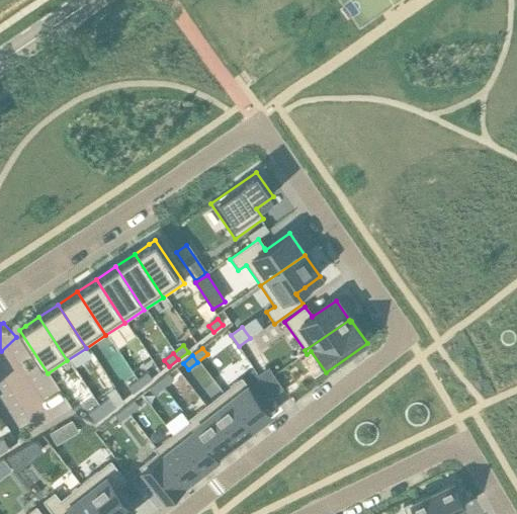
[(268,369),(257,376),(270,398),(282,390),(268,369)]
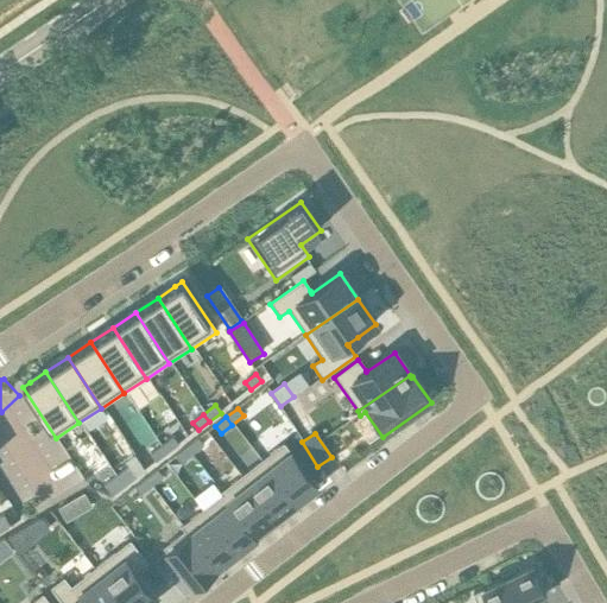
[(172,438),(160,448),(166,455),(178,446),(172,438)]
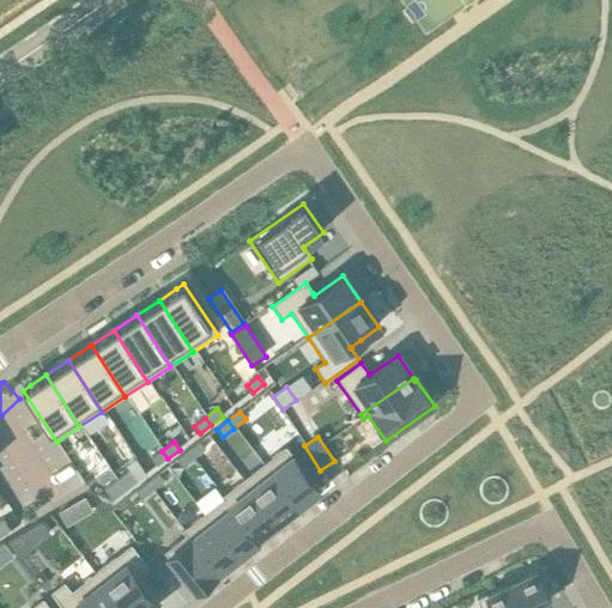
[(199,443),(187,453),(193,460),(205,451),(199,443)]
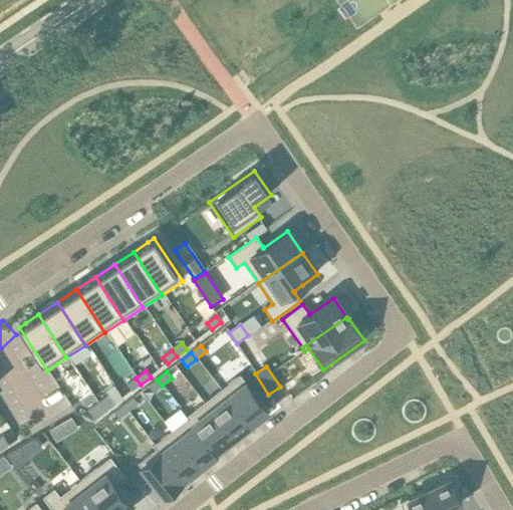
[(239,375),(221,391),(249,427),(268,413),(239,375)]
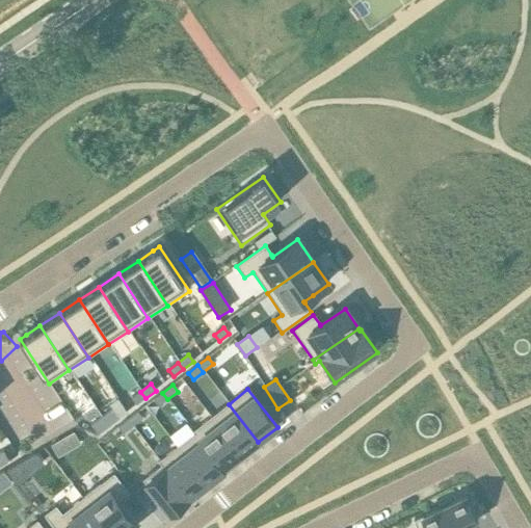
[(140,392),(131,399),(136,405),(145,398),(140,392)]
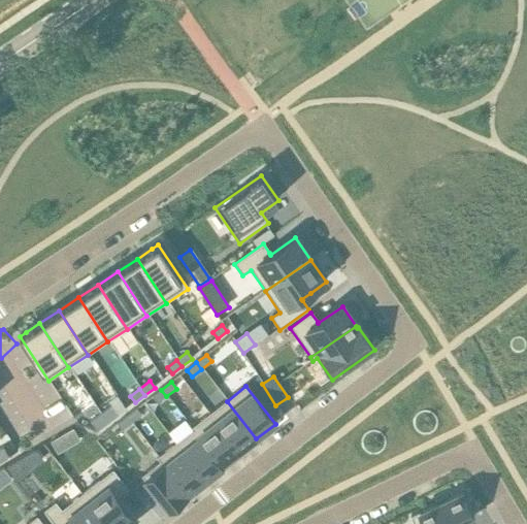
[(161,390),(152,397),(157,403),(166,396),(161,390)]
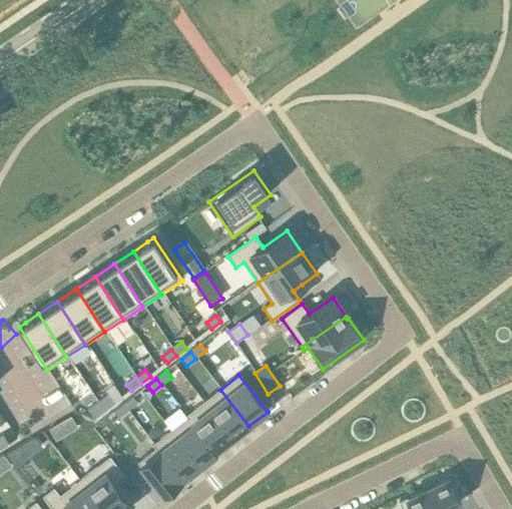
[(220,390),(203,403),(231,440),(248,426),(220,390)]
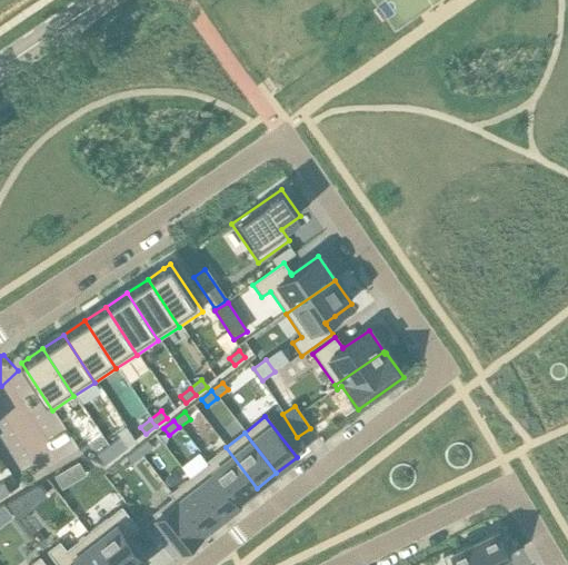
[(119,438),(108,447),(116,457),(128,448),(119,438)]
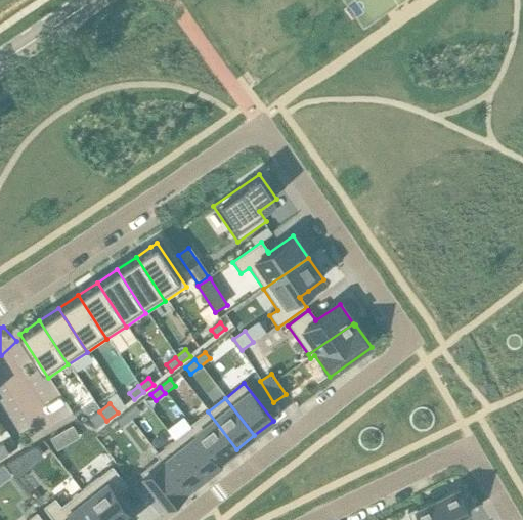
[(135,406),(125,414),(130,421),(140,413),(135,406)]
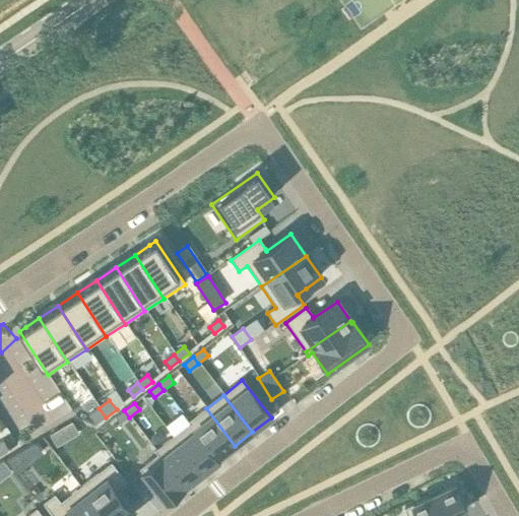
[(99,408),(88,416),(95,426),(106,417),(99,408)]
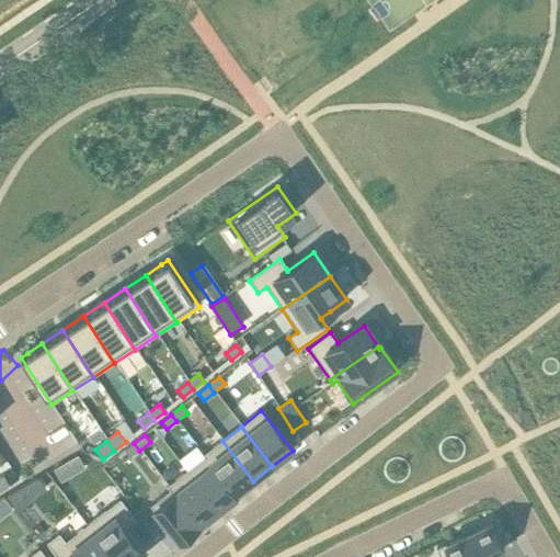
[(223,441),(203,456),(204,458),(205,457),(235,496),(236,496),(253,481),(223,441)]
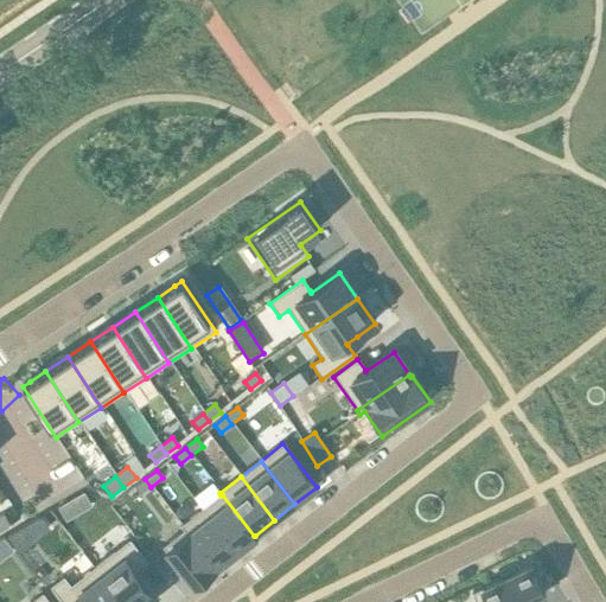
[(145,479),(134,488),(140,495),(151,487),(145,479)]
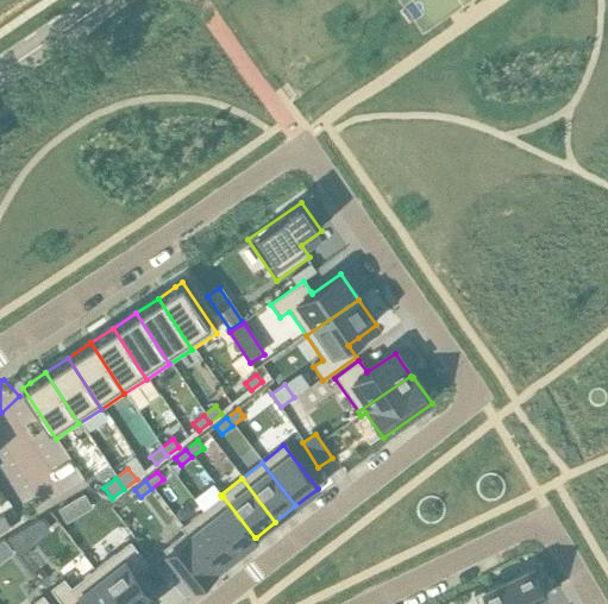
[(221,497),(202,511),(237,555),(257,540),(256,538),(255,538),(223,496),(221,497)]
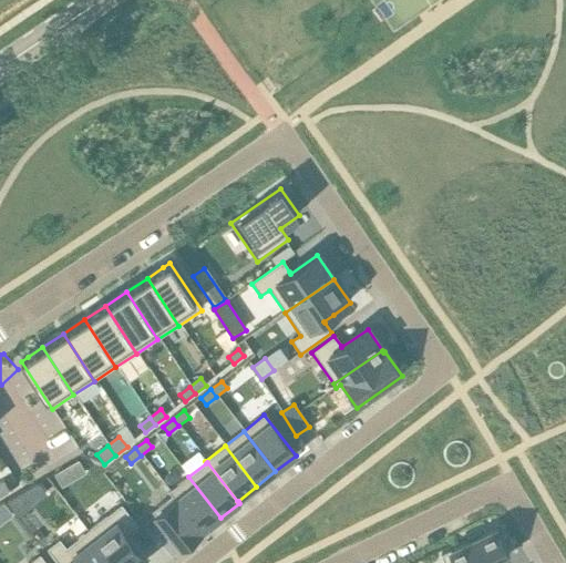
[(62,471),(53,477),(61,489),(70,483),(62,471)]
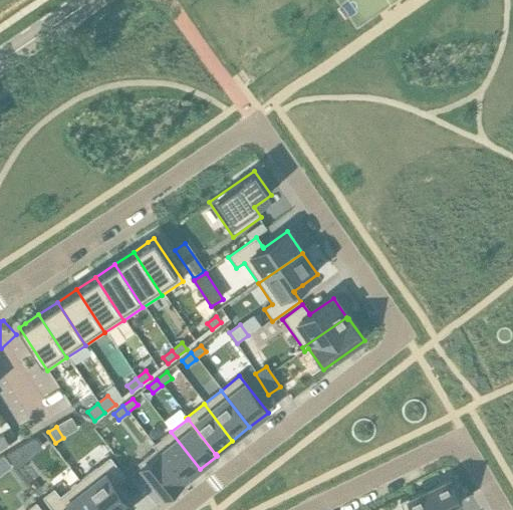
[(171,432),(153,446),(156,450),(157,449),(183,482),(200,469),(171,432)]
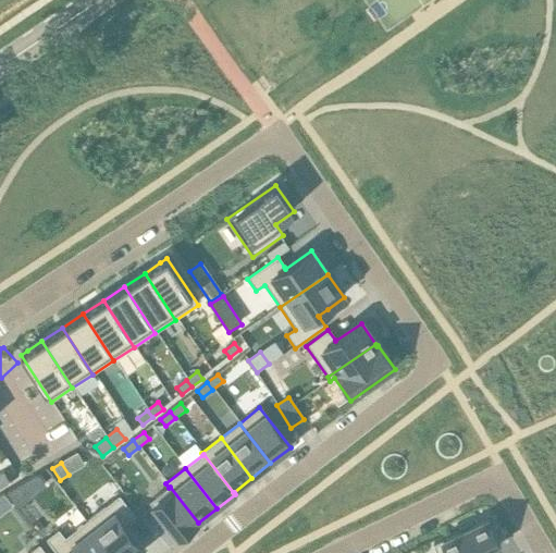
[(169,488),(149,503),(177,539),(198,523),(170,487),(169,488)]
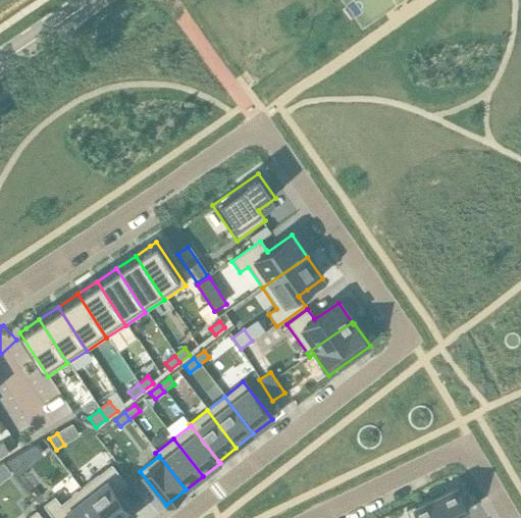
[(15,457),(5,464),(15,477),(24,470),(15,457)]
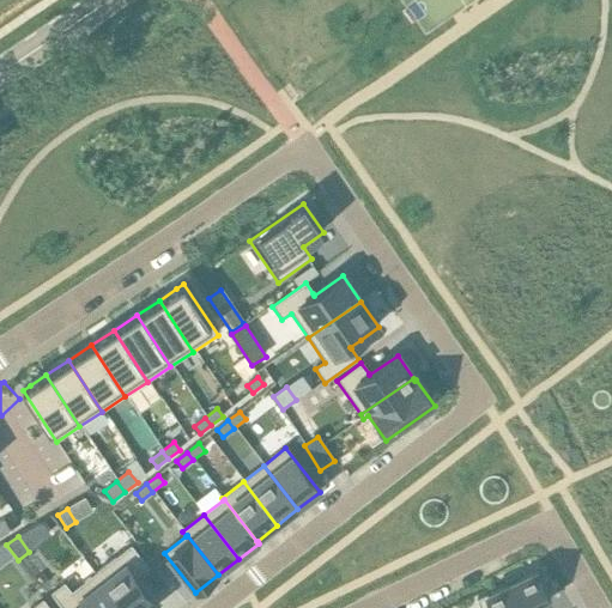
[(4,546),(0,547),(0,567),(13,559),(4,546)]
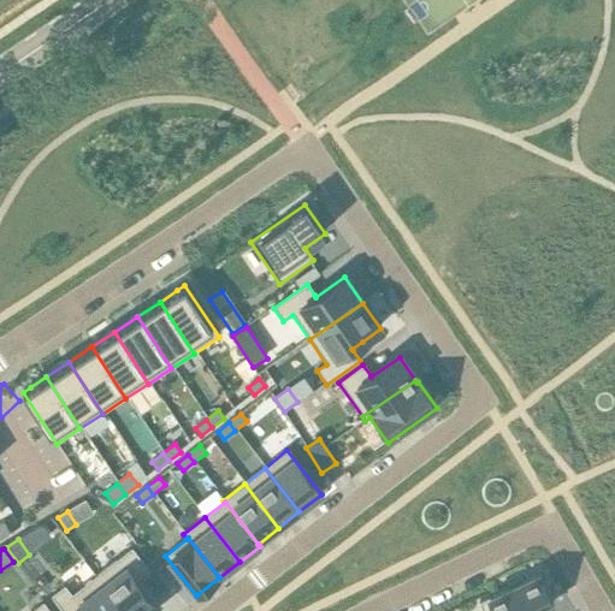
[(131,549),(95,577),(120,610),(159,610),(139,582),(149,573),(131,549)]
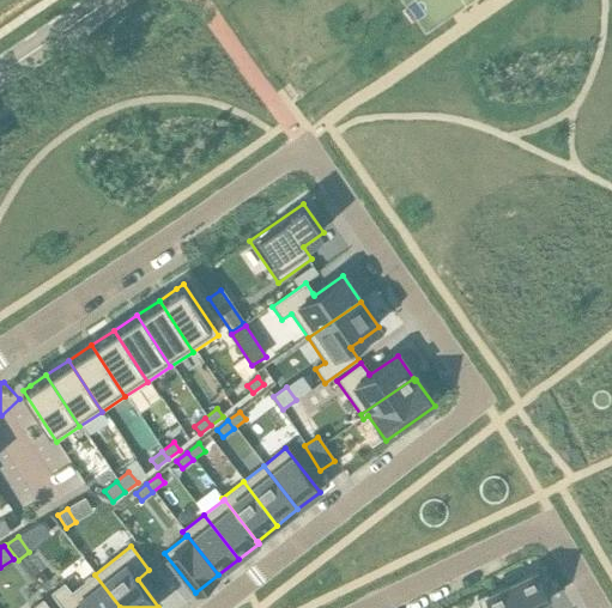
[(506,587),(476,601),(479,607),(541,607),(550,603),(535,572),(527,577),(520,581),(517,577),(504,583),(506,587)]
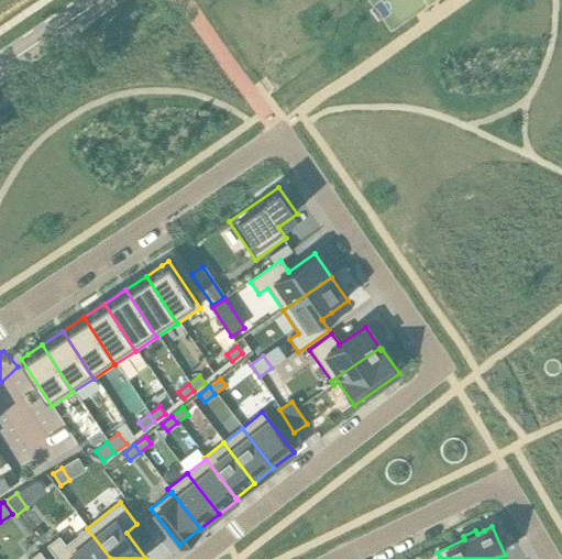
[(64,533),(46,546),(56,558),(110,558),(87,528),(70,540),(64,533)]
